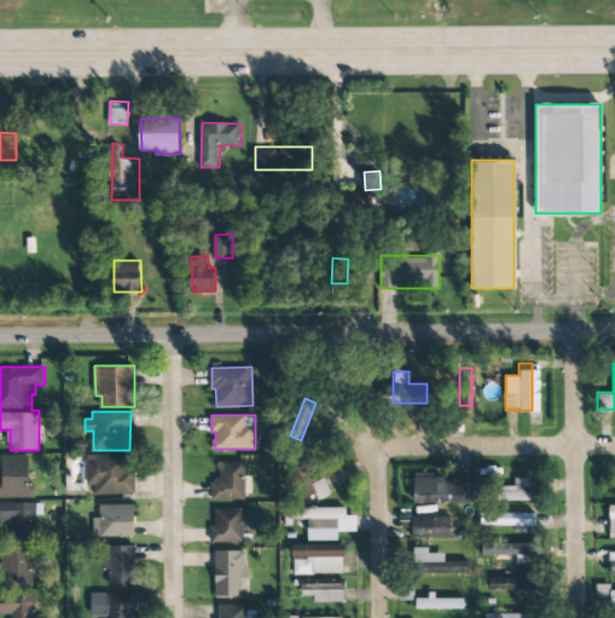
[(134,492),(133,454),(88,455),(90,485),(98,485),(98,494),(134,492)]
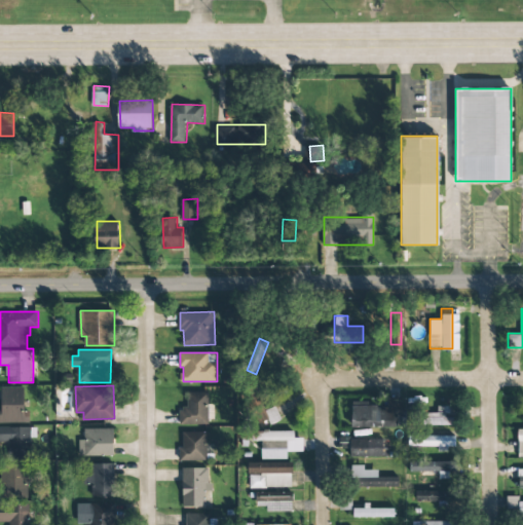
[(0,422),(32,422),(31,410),(26,411),(26,386),(3,386),(3,406),(0,406),(0,422)]
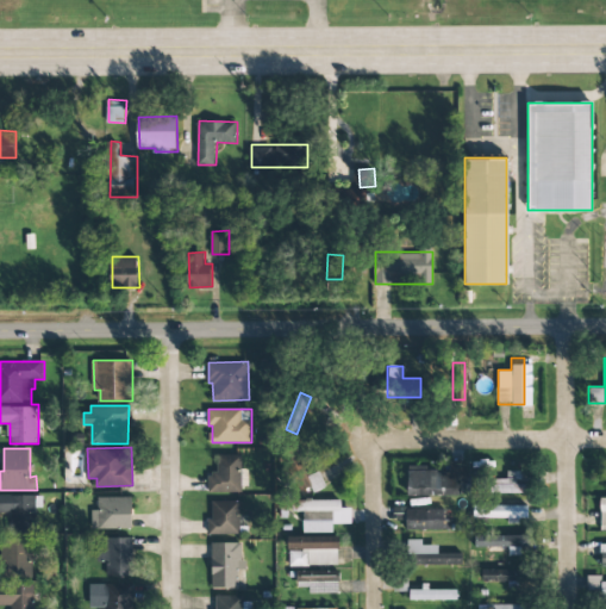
[(211,492),(248,491),(248,473),(244,473),(244,454),(219,454),(219,473),(210,473),(211,492)]
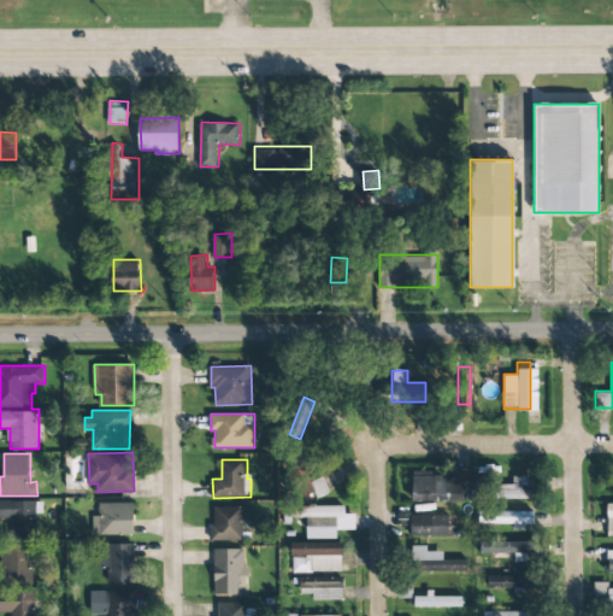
[(413,473),(413,500),(469,502),(470,467),(455,467),(455,474),(413,473)]
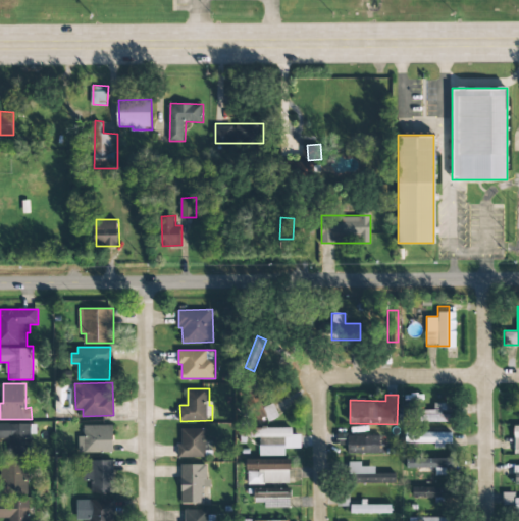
[(434,408),(420,408),(420,421),(451,421),(451,402),(434,402),(434,408)]
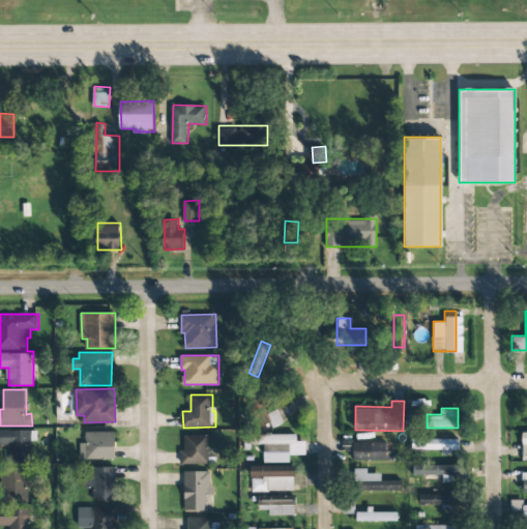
[(33,430),(0,430),(0,445),(11,445),(11,463),(34,463),(33,430)]
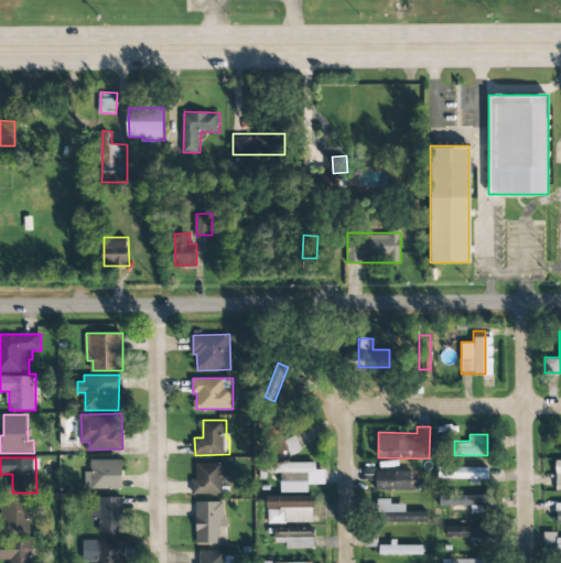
[(123,459),(93,459),(93,471),(86,471),(87,488),(123,488),(123,459)]
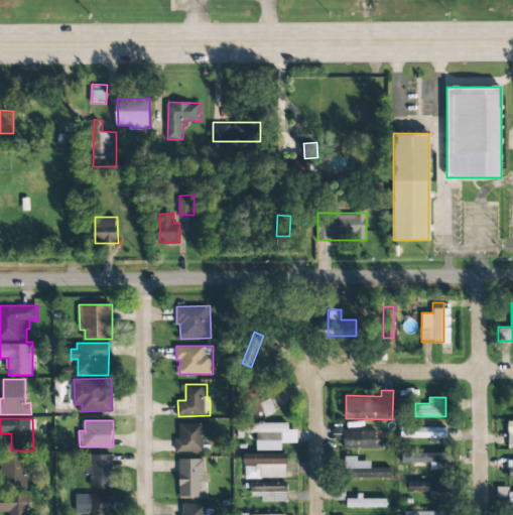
[(290,422),(251,423),(251,432),(258,432),(258,449),(283,449),(283,442),(299,442),(298,429),(290,429),(290,422)]
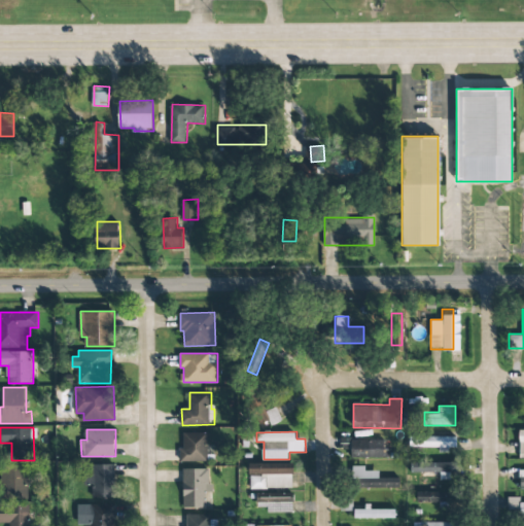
[(184,432),(184,447),(181,447),(181,461),(209,461),(209,453),(215,453),(215,445),(209,445),(208,432),(184,432)]
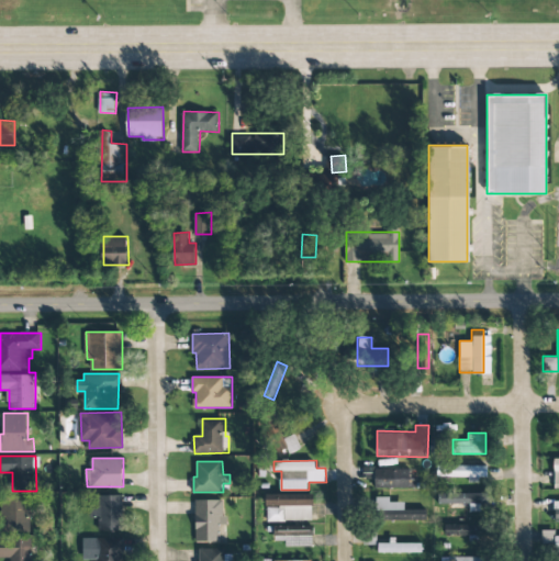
[(437,477),(487,477),(487,464),(437,464),(437,477)]
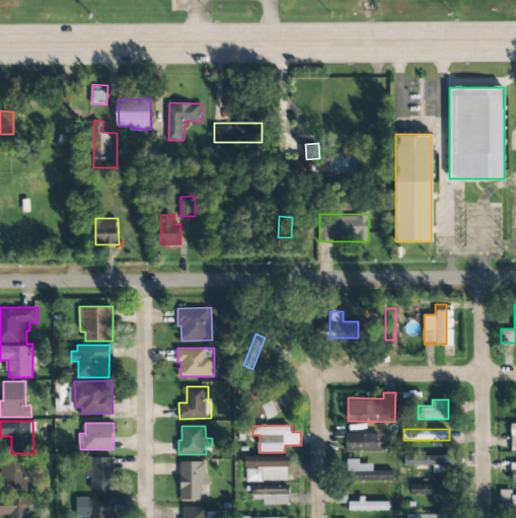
[(345,450),(382,450),(382,433),(345,433),(345,450)]
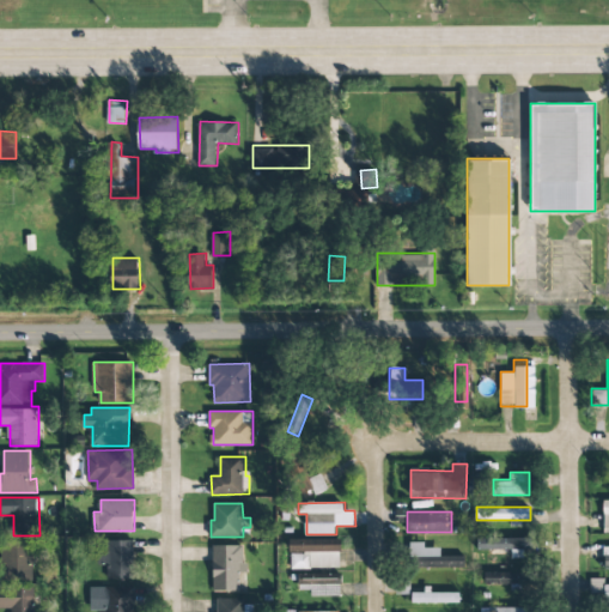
[(342,538),(292,538),(292,568),(342,568),(342,538)]
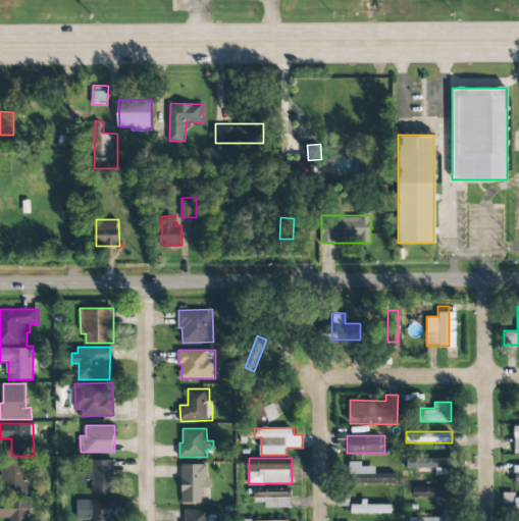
[(451,467),(451,458),(406,458),(406,467),(451,467)]
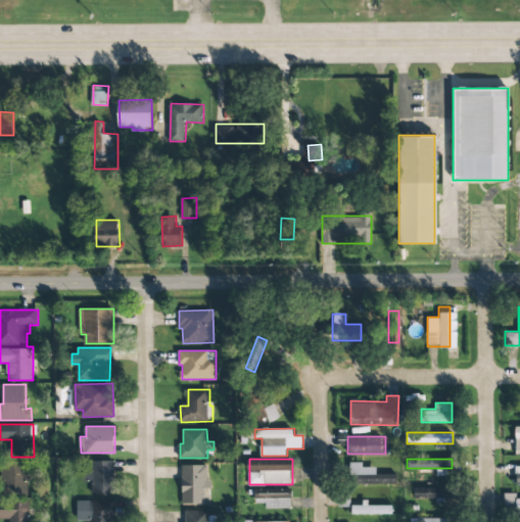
[(30,494),(29,461),(3,462),(4,495),(30,494)]
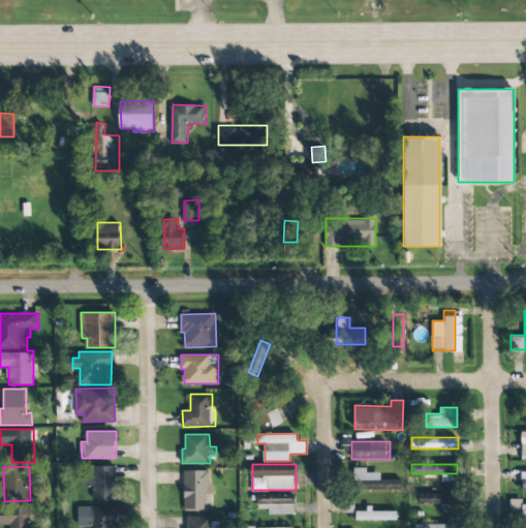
[(94,499),(116,499),(116,466),(94,466),(94,474),(87,474),(87,488),(94,488),(94,499)]
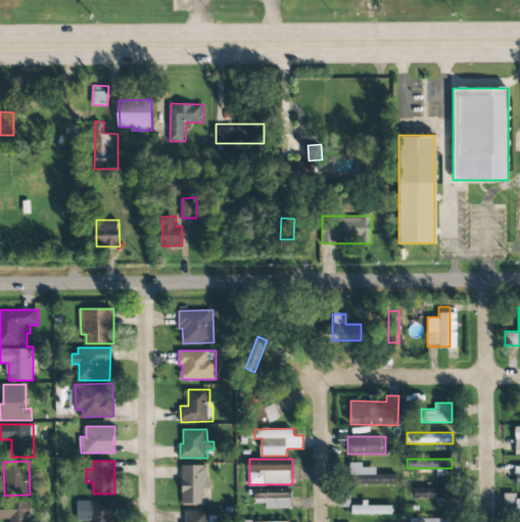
[(376,474),(376,466),(362,466),(362,462),(349,462),(349,483),(396,483),(396,474),(376,474)]
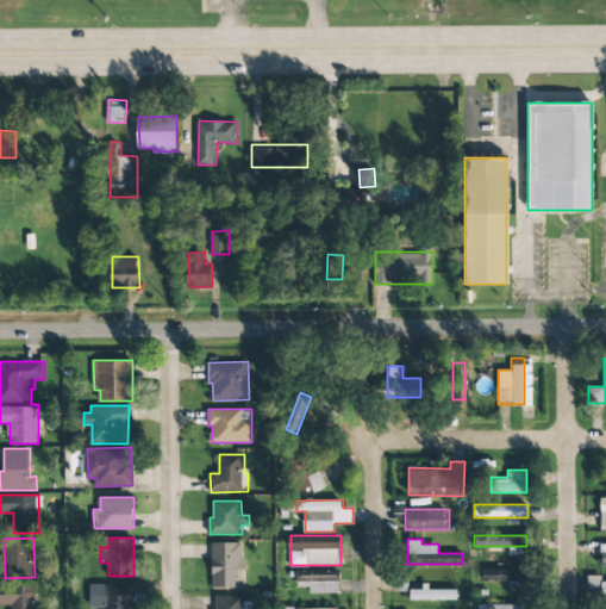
[(214,588),(239,588),(239,570),(245,570),(244,542),(213,542),(214,588)]
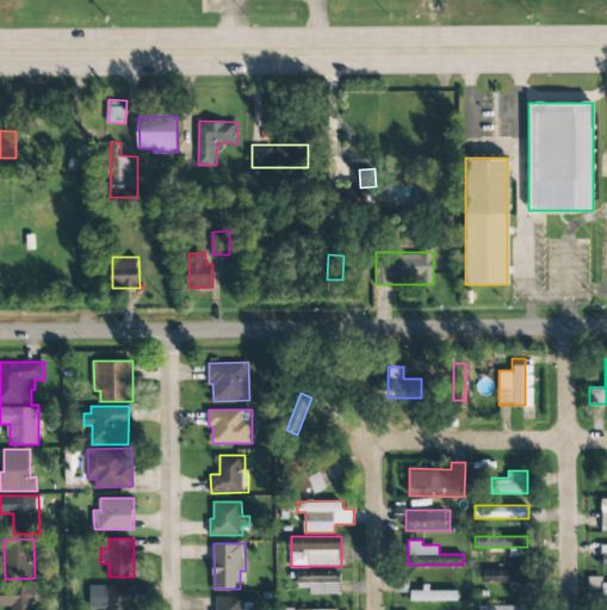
[(531,570),(482,570),(482,580),(531,580),(531,570)]
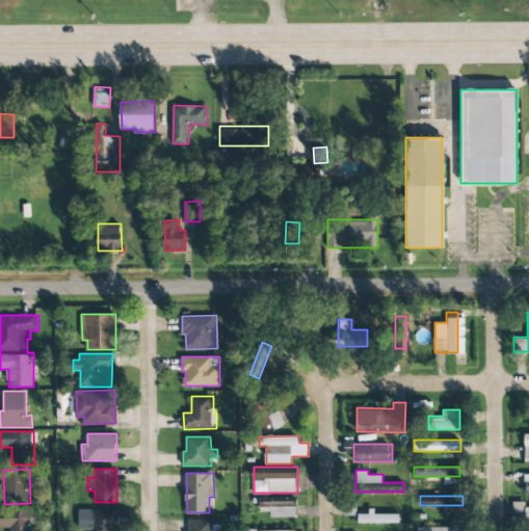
[(297,497),(261,497),(261,511),(271,511),(271,516),(298,516),(297,497)]
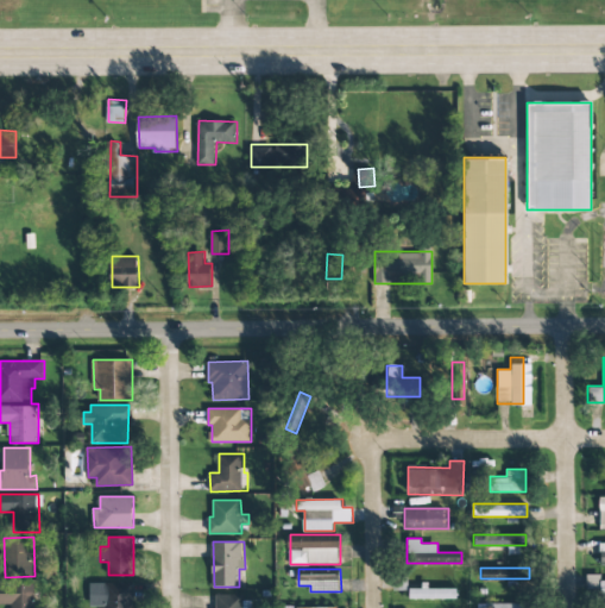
[(599,597),(604,597),(604,578),(587,578),(587,587),(599,587),(599,597)]
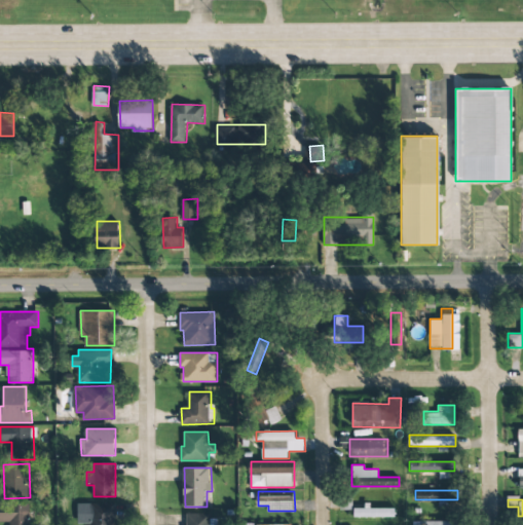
[(30,524),(31,502),(0,502),(0,515),(0,521),(11,522),(10,524),(30,524)]
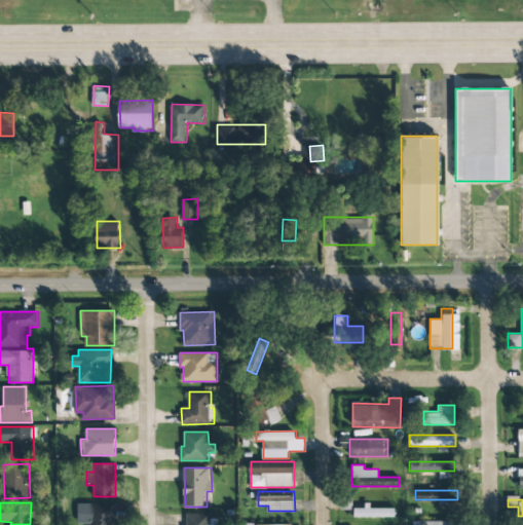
[(79,524),(91,523),(90,524),(116,524),(116,502),(79,503),(79,524)]
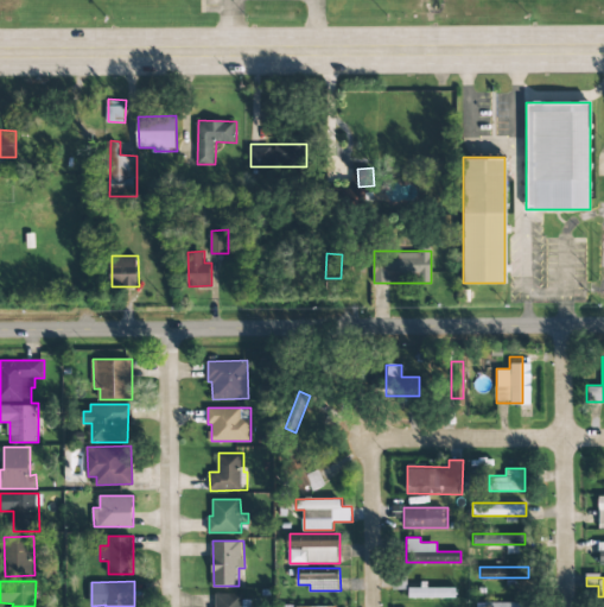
[(457,587),(407,587),(407,596),(457,596),(457,587)]
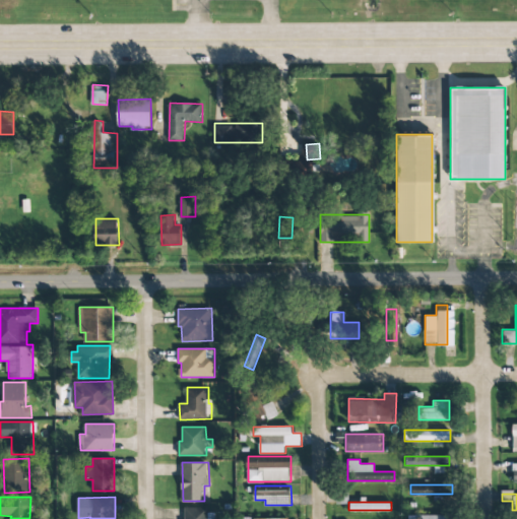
[(184,518),(215,518),(216,508),(184,509),(184,518)]
